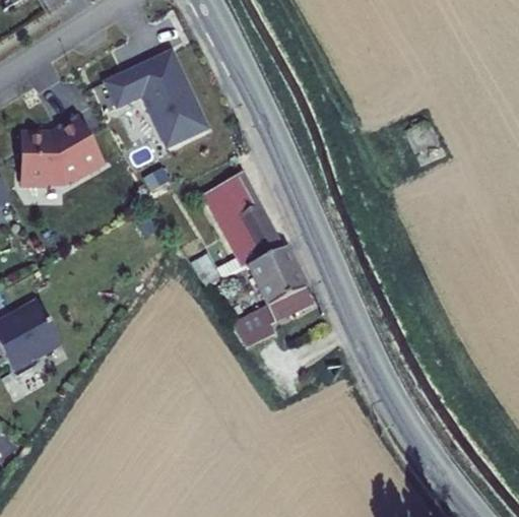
[(171,52),(104,82),(116,109),(142,97),(166,147),(207,129),(171,52)]
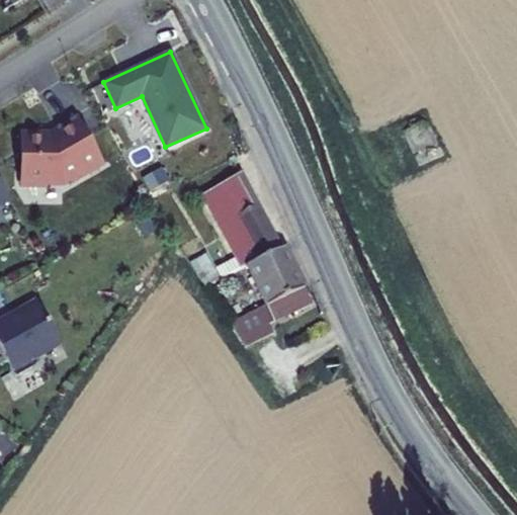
[(444,152),(427,110),(402,122),(418,164),(444,152)]
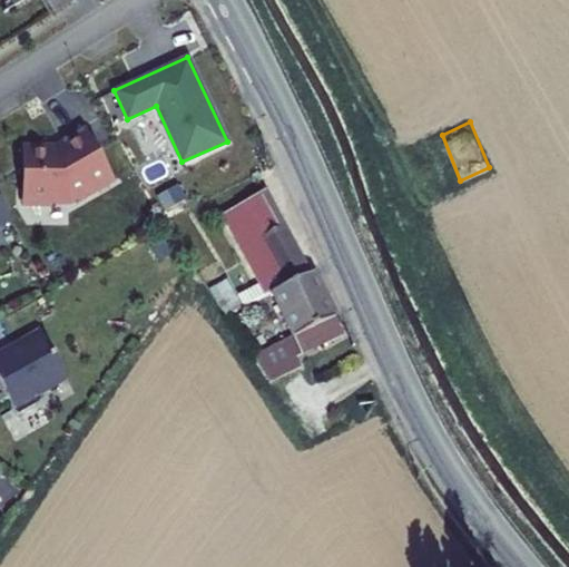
[(22,173),(22,203),(52,203),(52,197),(69,198),(76,194),(78,199),(115,178),(85,125),(62,138),(66,144),(52,152),(51,149),(18,150),(18,173),(22,173)]
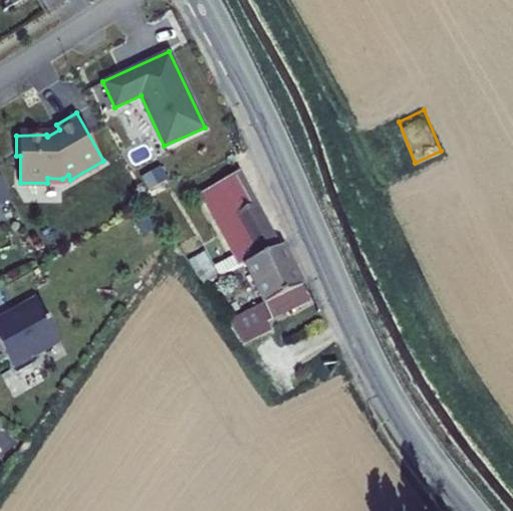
[(200,194),(214,221),(243,180),(239,172),(200,194)]
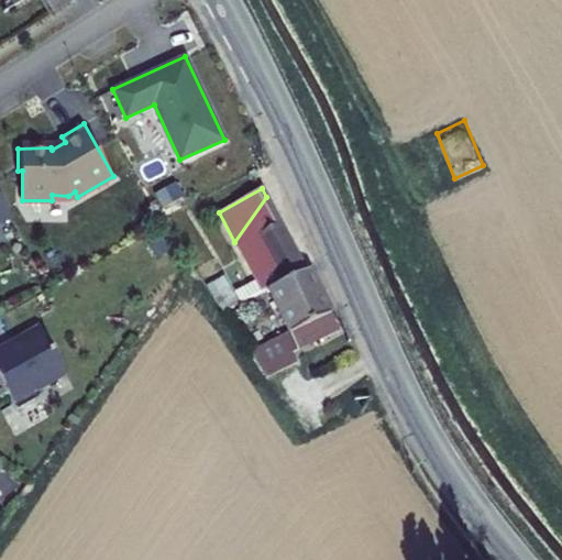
[(0,221),(11,217),(0,196),(0,221)]
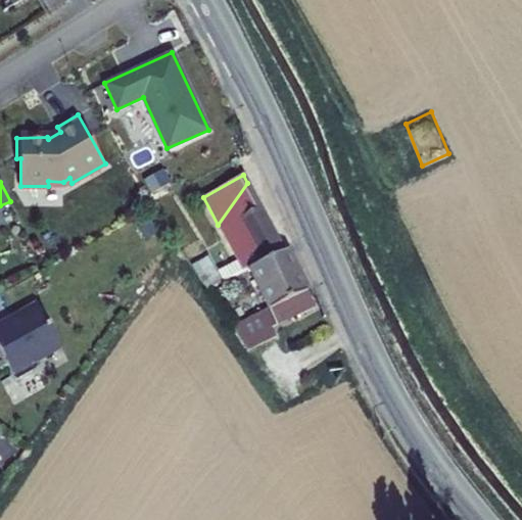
[(208,255),(191,264),(207,289),(249,267),(284,250),(247,183),(218,225),(236,258),(218,269),(208,255)]
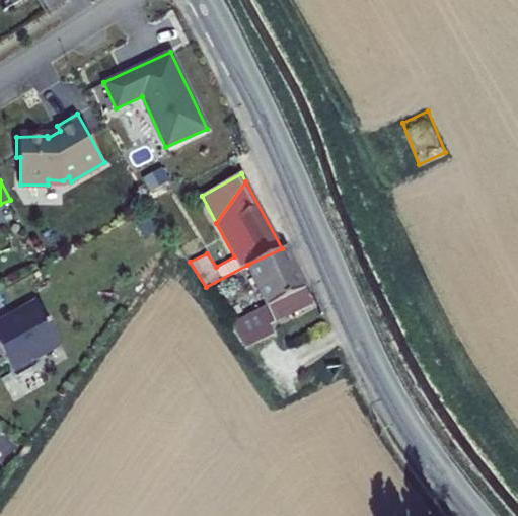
[(230,322),(245,346),(273,333),(269,323),(311,302),(286,246),(282,248),(247,265),(266,304),(230,322)]
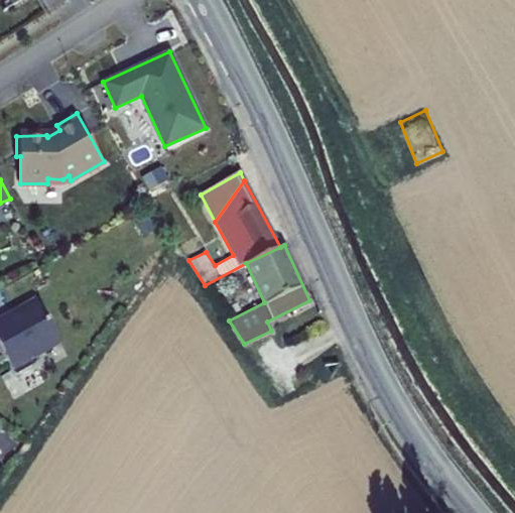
[(0,319),(0,345),(16,373),(34,363),(30,356),(59,339),(36,299),(0,319)]
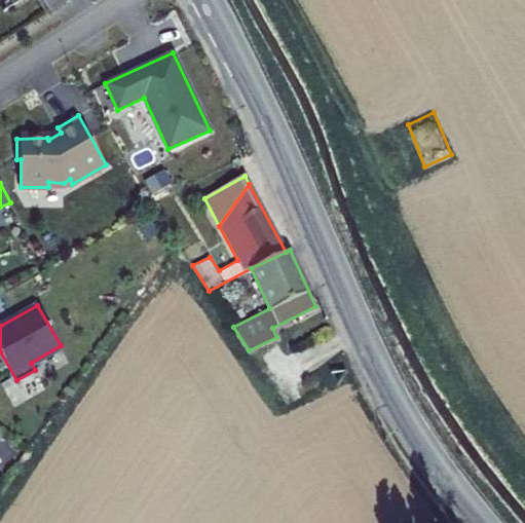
All buildings are outlined.
